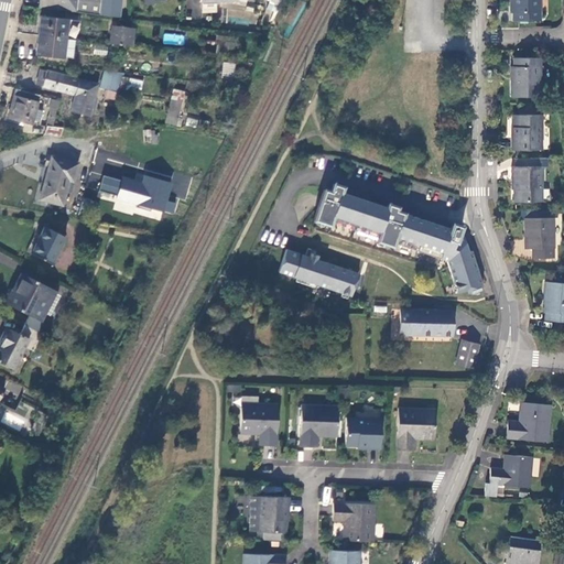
[(39,0),(39,8),(99,15),(100,0),(39,0)]
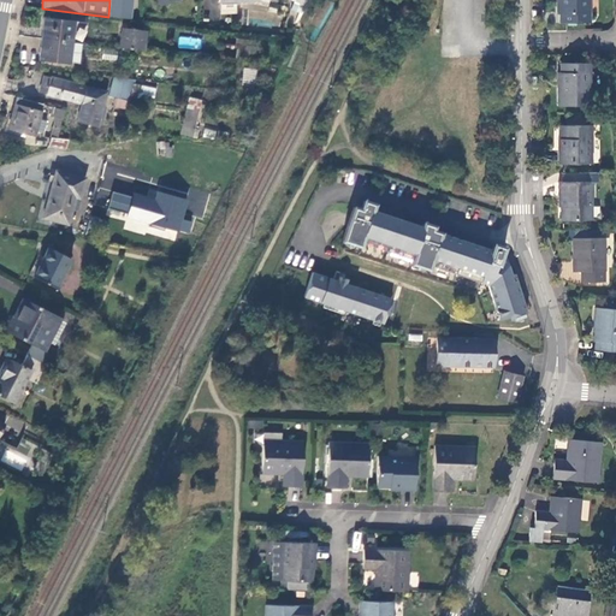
[(132,0),(110,0),(108,17),(130,19),(132,0)]
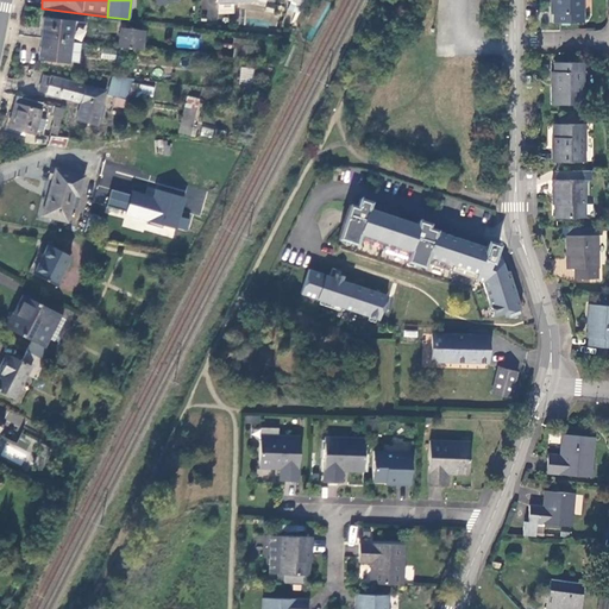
[(583,23),(582,0),(553,0),(554,23),(583,23)]
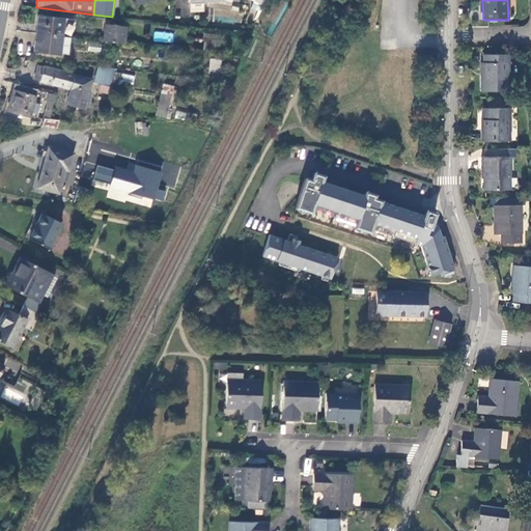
[(261,12),(264,6),(255,2),(252,8),(261,12)]
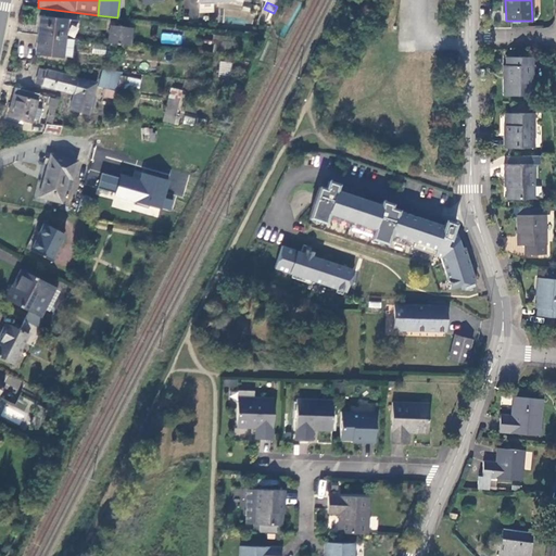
[(40,16),(38,35),(64,38),(66,20),(40,16)]
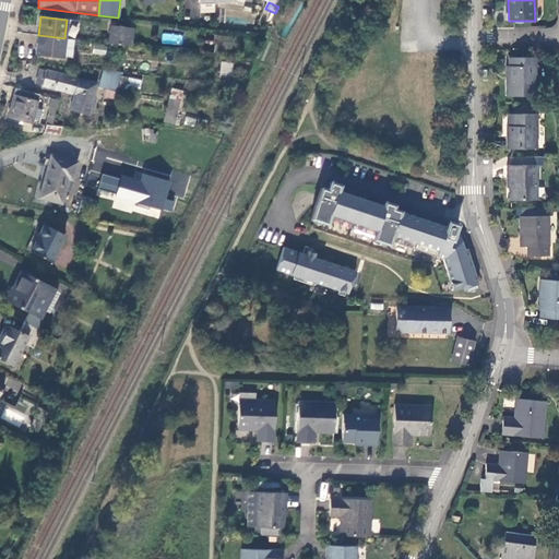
[(120,45),(121,45),(123,27),(111,26),(109,44),(110,44),(120,45)]
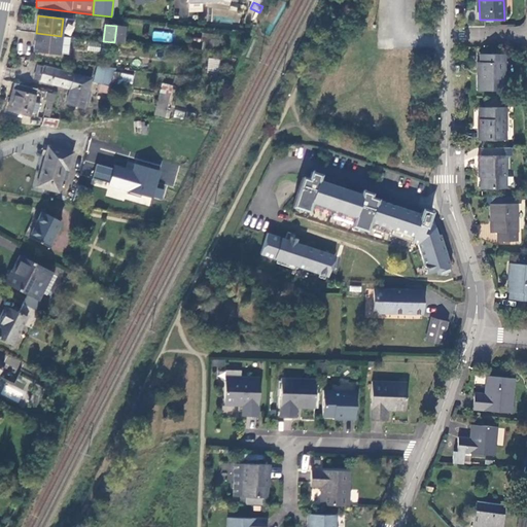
[(116,26),(114,42),(124,43),(126,27),(116,26)]
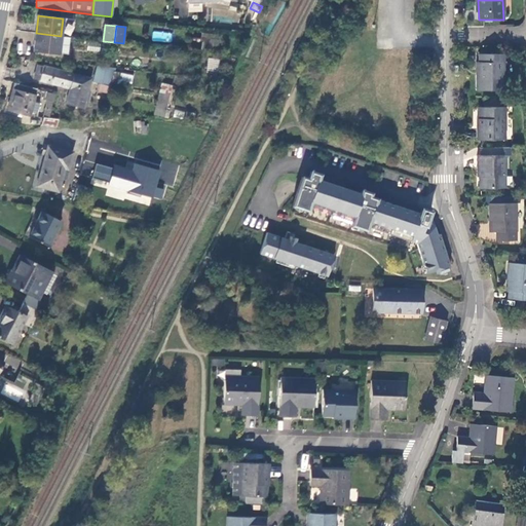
[(151,40),(171,42),(172,33),(152,31),(151,40)]
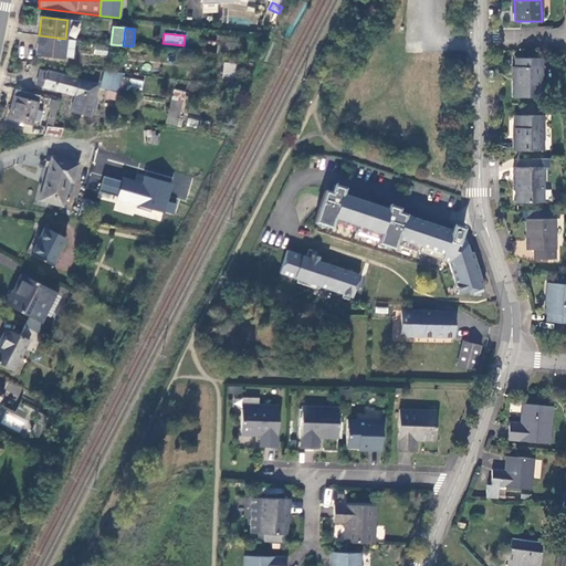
[(65,39),(39,35),(35,54),(63,59),(65,39)]
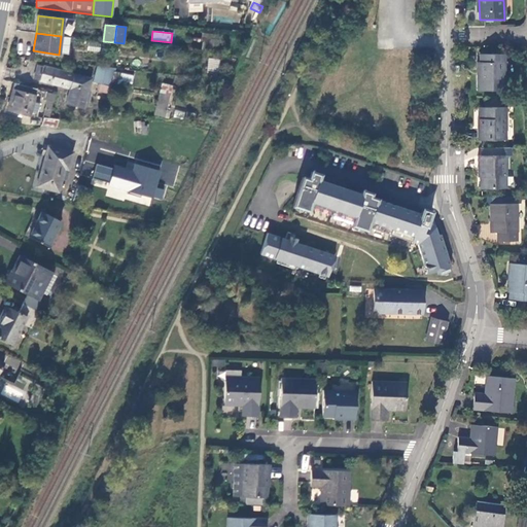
[(61,36),(59,55),(67,55),(69,37),(61,36)]
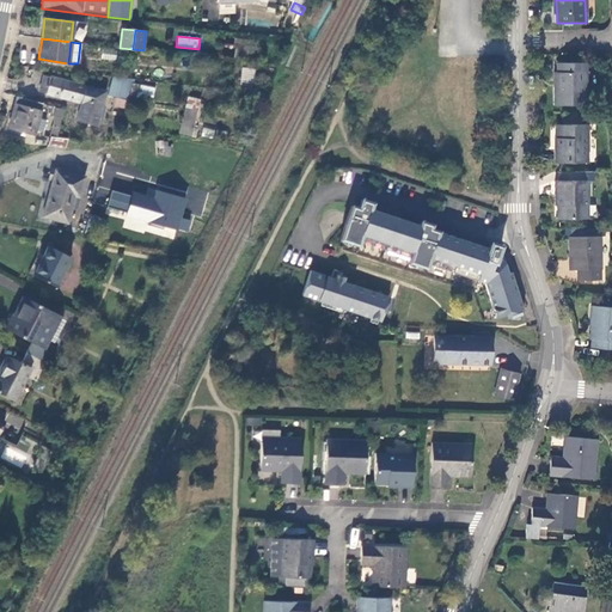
[(244,60),(245,43),(238,42),(236,59),(244,60)]
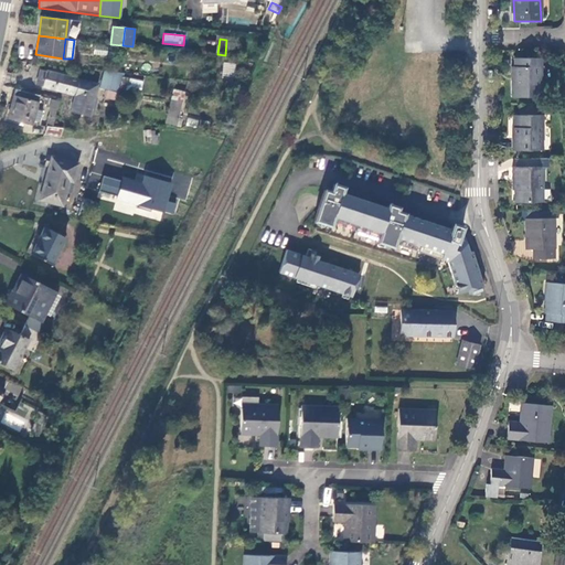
[(107,48),(95,46),(95,55),(106,56),(107,48)]
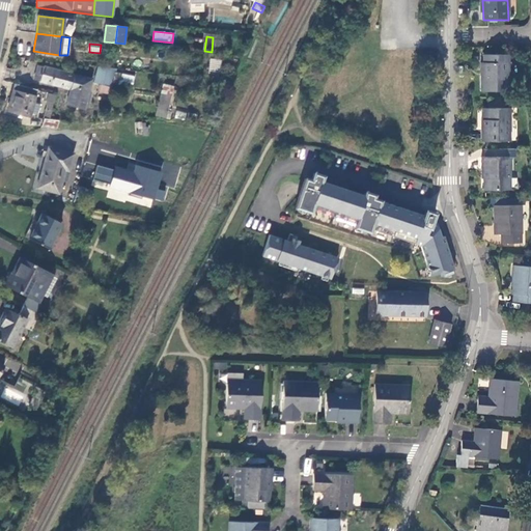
[(219,80),(220,78),(221,60),(212,59),(208,79),(219,80)]
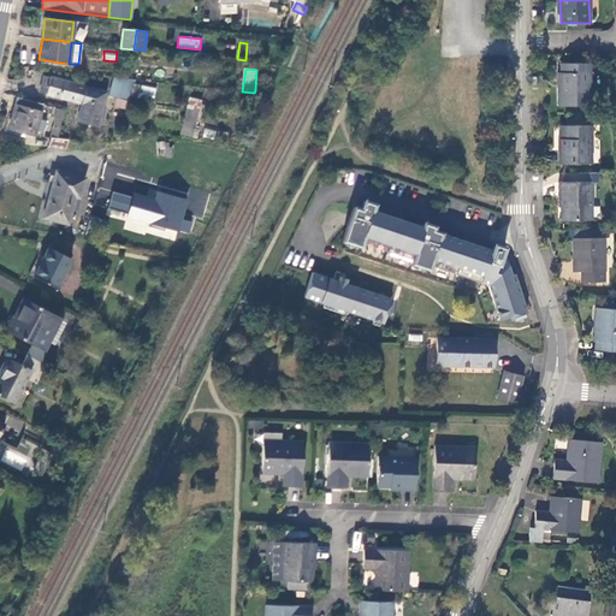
[(592,105),(592,69),(561,69),(561,87),(558,88),(558,106),(592,105)]
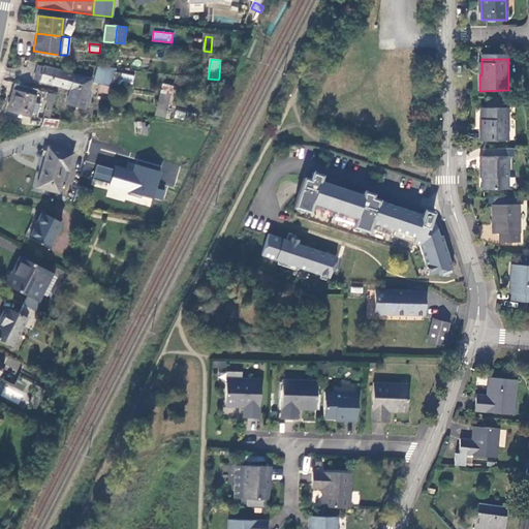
[(91,81),(38,65),(34,80),(70,90),(66,105),(84,110),(91,81)]
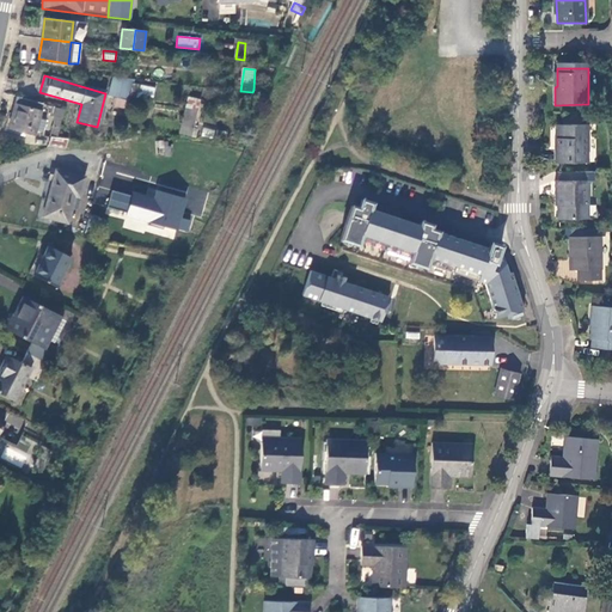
[(135,80),(114,78),(111,90),(112,90),(108,110),(126,115),(135,80)]
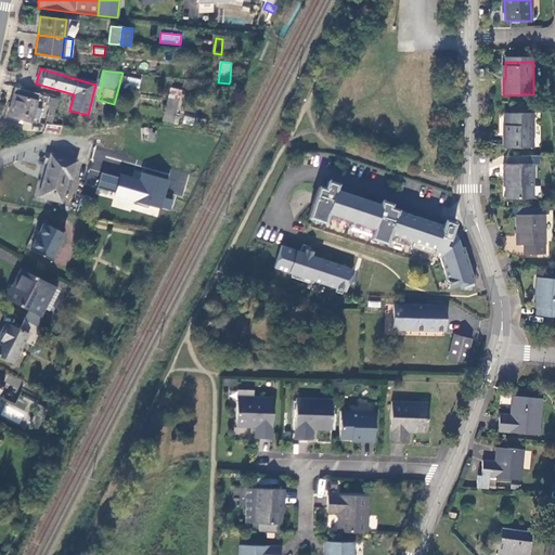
[(126,76),(125,86),(139,88),(140,78),(126,76)]
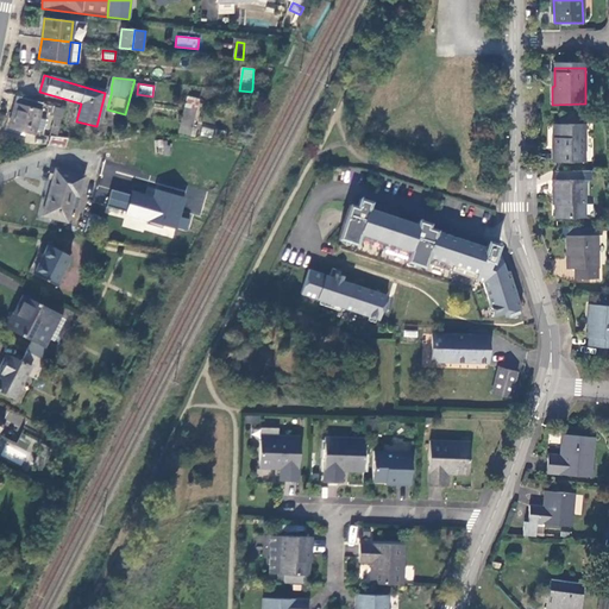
[(43,105),(18,98),(10,129),(35,136),(37,129),(38,123),(42,111),(43,105)]
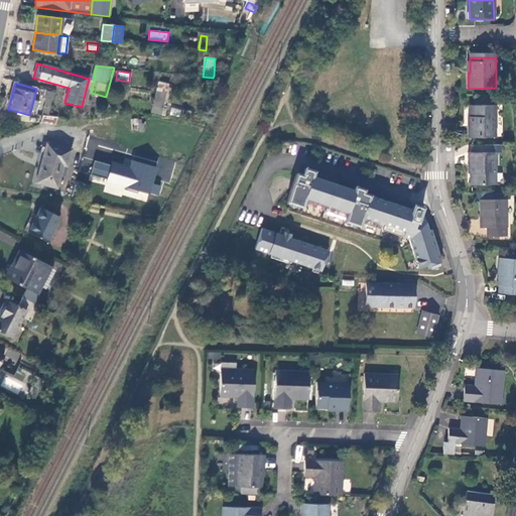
[(158,83),(156,91),(167,94),(169,86),(158,83)]
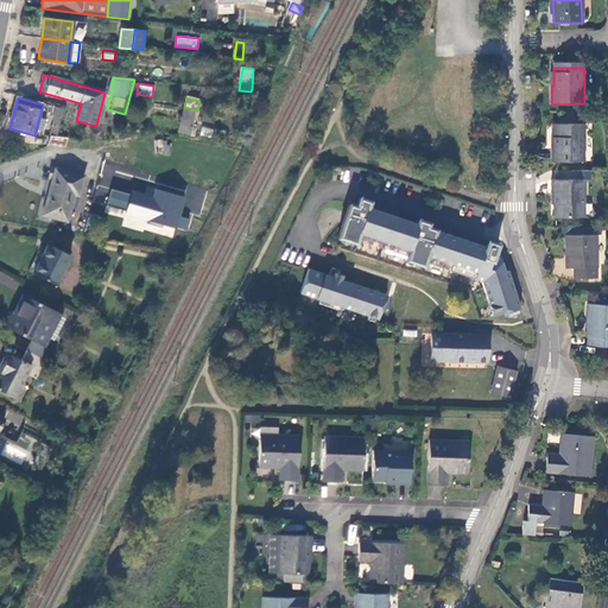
[(178,106),(175,121),(181,122),(184,107),(178,106)]
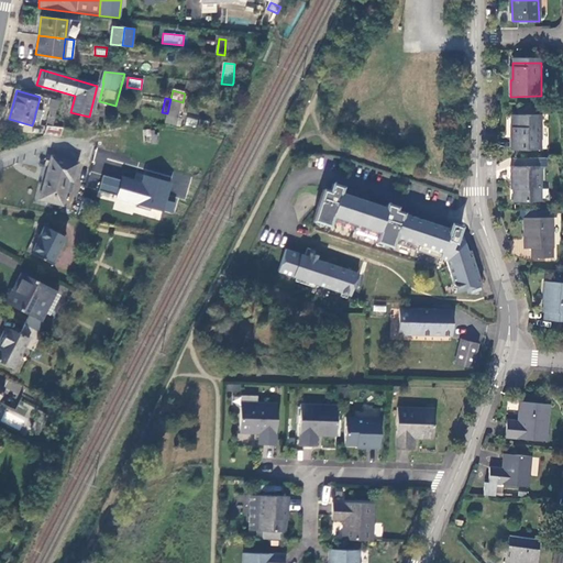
[(51,108),(47,119),(54,121),(59,101),(48,99),(47,105),(46,106),(51,108)]
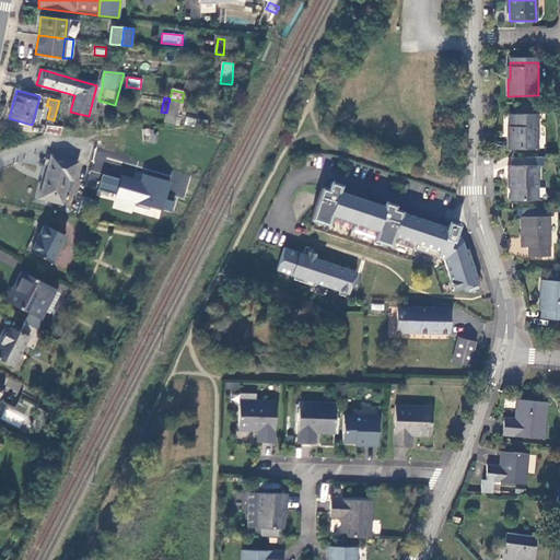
[(166,113),(177,115),(182,102),(170,98),(166,113)]
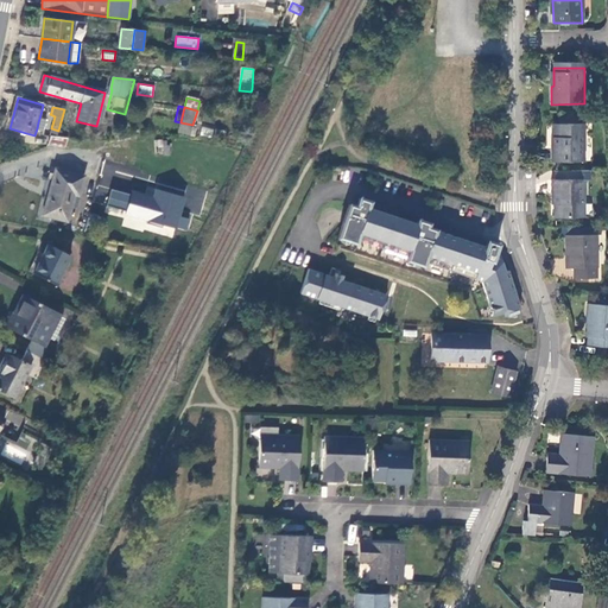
[(179,125),(178,132),(177,135),(190,138),(192,128),(179,125)]
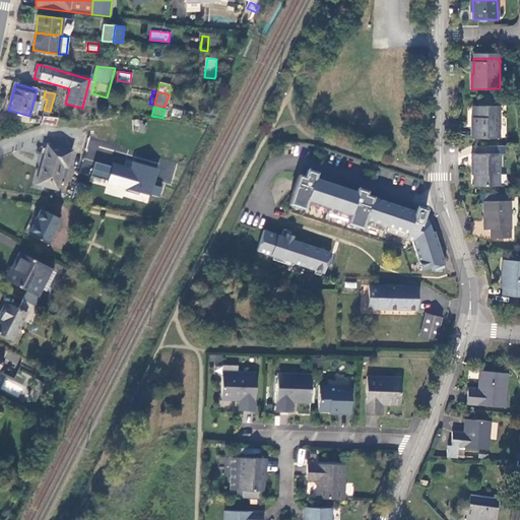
[(171,115),(181,117),(183,110),(173,108),(171,115)]
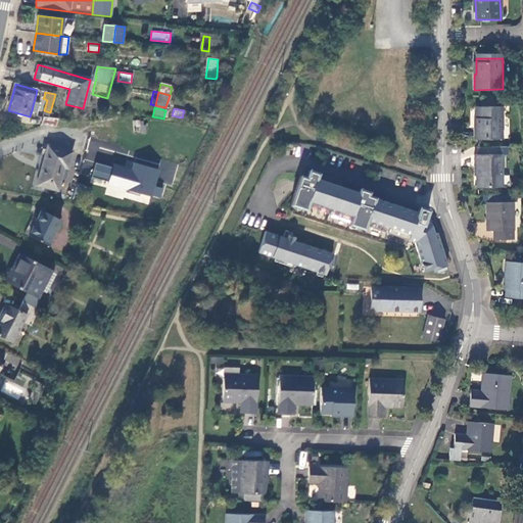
[(503,139),(503,108),(476,109),(476,127),(475,127),(475,139),(503,139)]
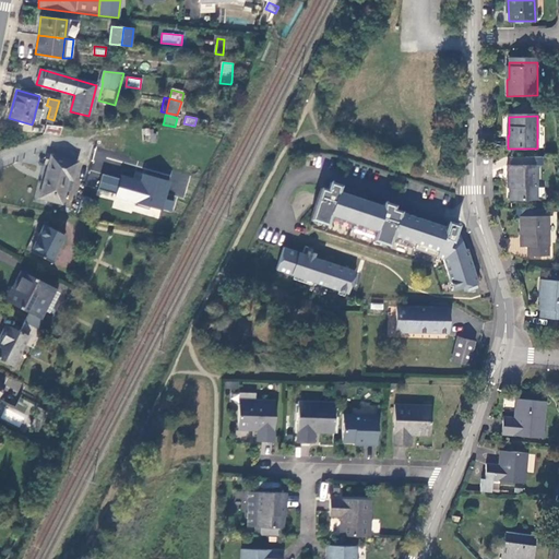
[(43,126),(44,133),(59,135),(62,128),(52,127),(43,126)]
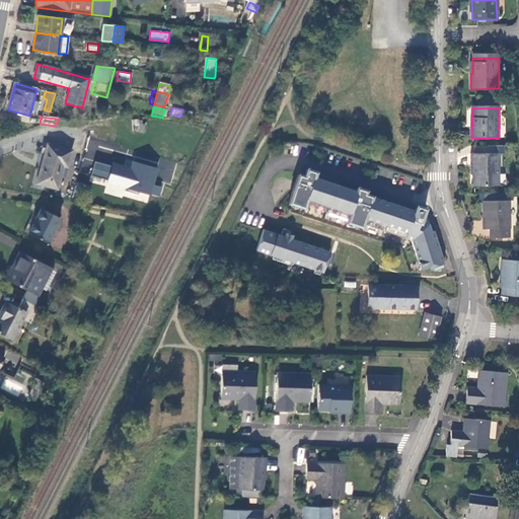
[(81,136),(94,135),(93,124),(93,123),(80,125),(81,136)]
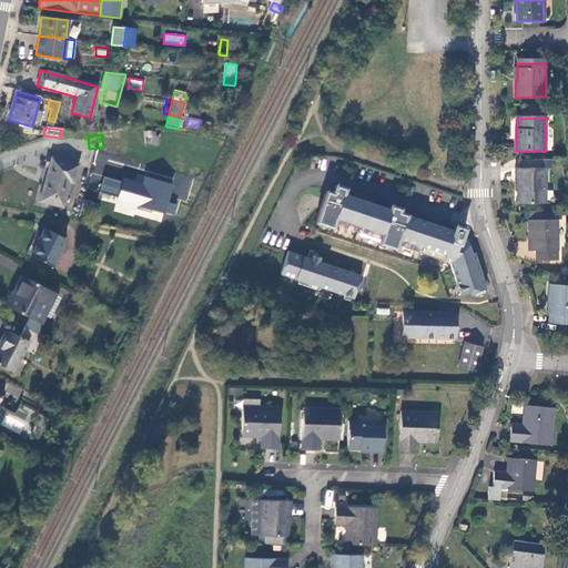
[(78,164),(48,158),(46,166),(49,168),(41,201),(63,206),(70,182),(73,182),(78,164)]
